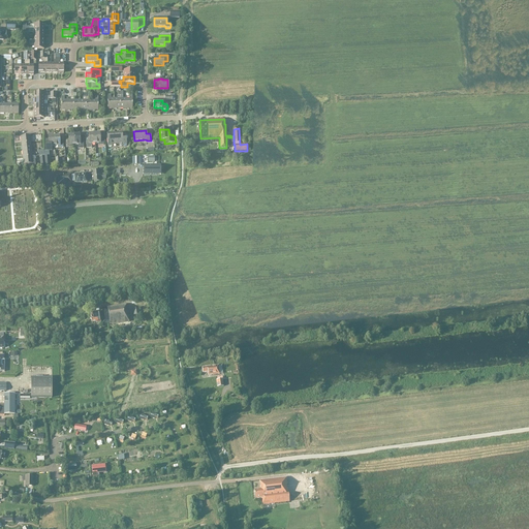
[(113,145),(117,145),(122,144),(122,145),(126,145),(126,136),(122,136),(122,133),(114,133),(114,132),(106,133),(107,146),(109,146),(109,148),(112,148),(112,146),(113,146),(113,145)]
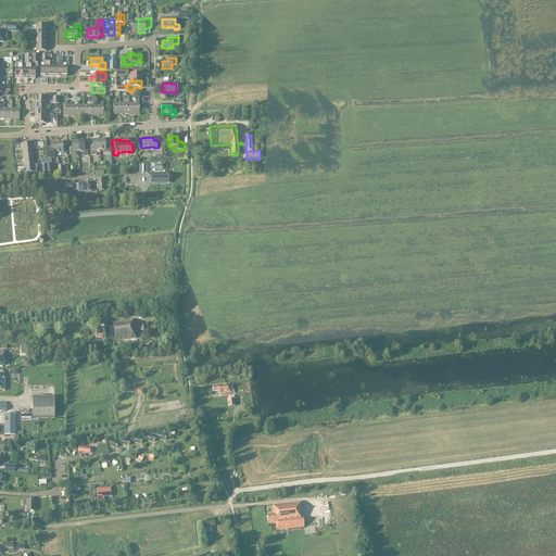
[(92,140),(93,144),(90,146),(90,156),(97,155),(96,151),(100,151),(99,140),(92,140)]
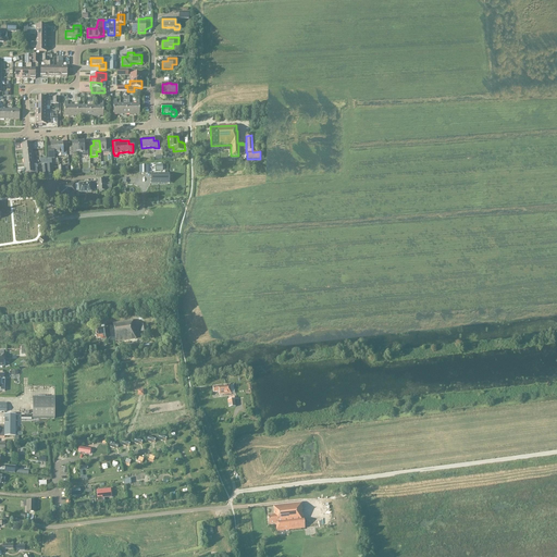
[(104,140),(99,140),(100,151),(103,151),(103,153),(109,152),(109,146),(106,146),(104,140)]
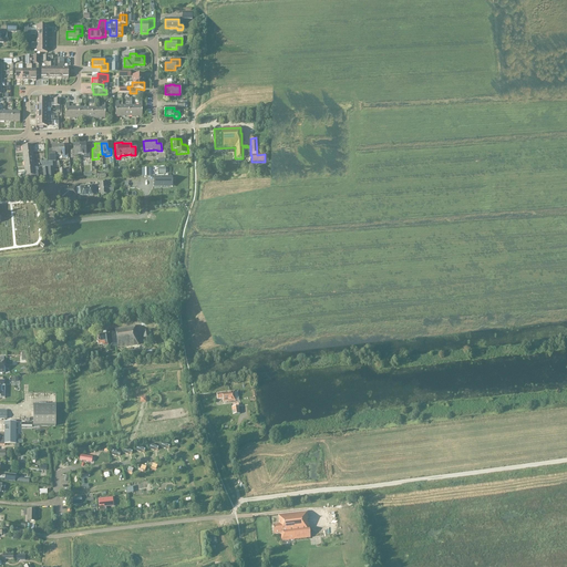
[(80,155),(79,144),(73,145),(73,152),(70,152),(71,158),(76,157),(76,155),(80,155)]
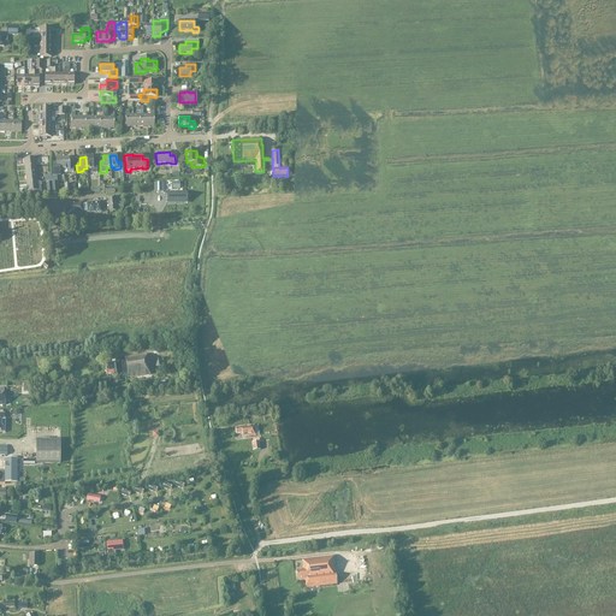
[(96,164),(93,164),(93,157),(86,157),(87,169),(90,169),(90,171),(90,173),(98,173),(96,164)]
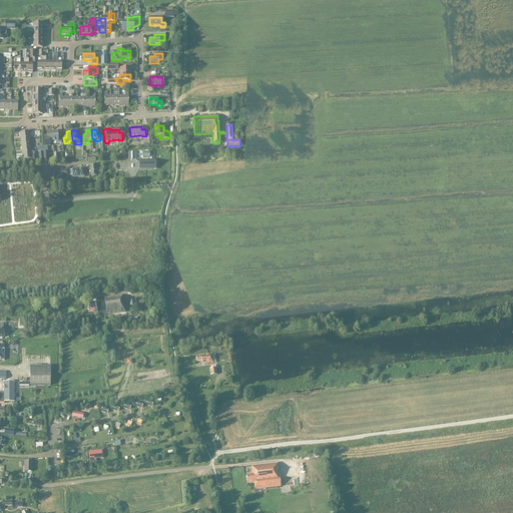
[(57,131),(52,132),(52,142),(56,141),(56,143),(61,143),(60,135),(57,135),(57,131)]
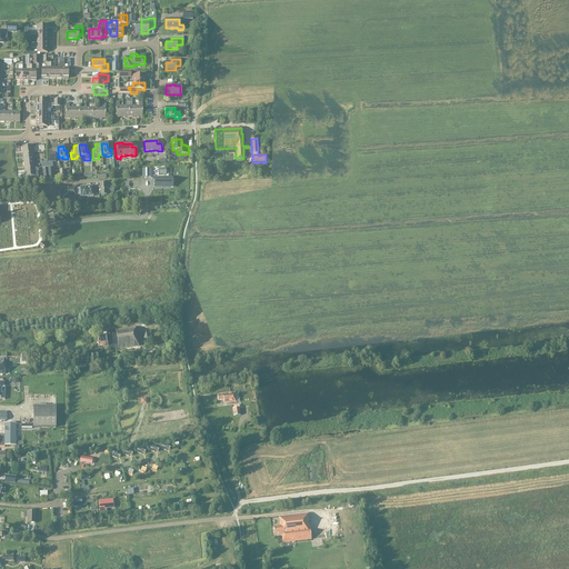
[(55,158),(58,158),(58,147),(51,147),(52,153),(49,153),(49,162),(55,162),(55,158)]
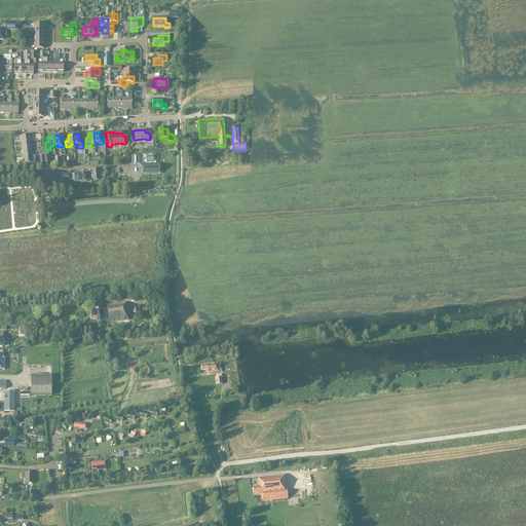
[(32,156),(23,157),(23,164),(28,163),(28,165),(35,165),(35,158),(32,159),(32,156)]
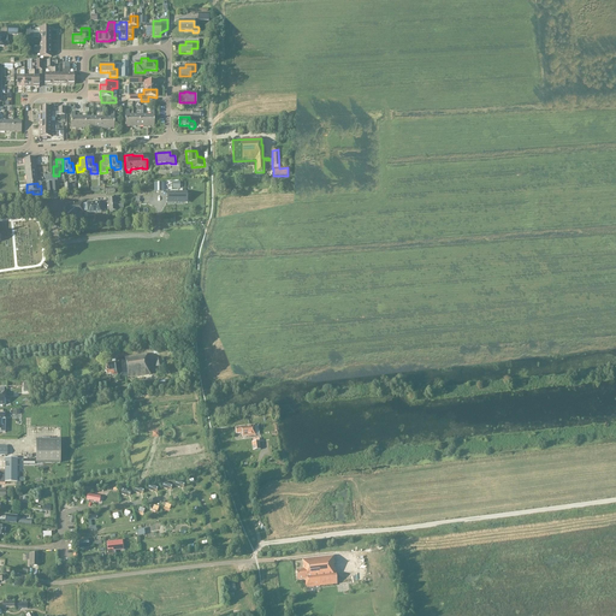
[(183,193),(167,194),(167,203),(183,202),(183,193)]
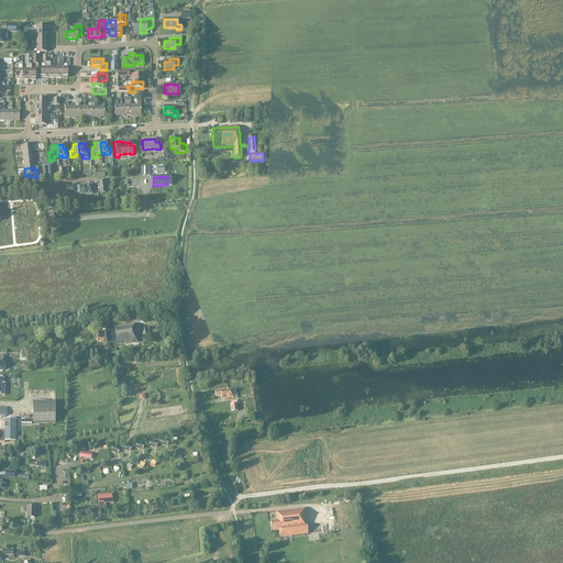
[(101,180),(101,181),(98,183),(99,185),(97,185),(98,192),(99,192),(99,194),(106,194),(106,191),(112,190),(112,186),(107,186),(107,184),(107,180),(101,180)]
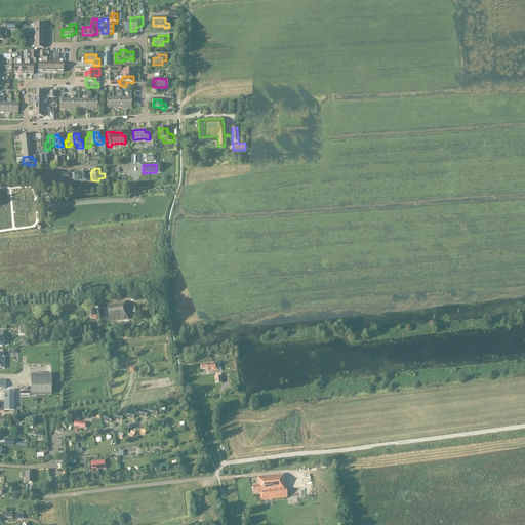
[(89,172),(85,172),(74,173),(75,183),(86,182),(86,180),(89,180),(89,172)]
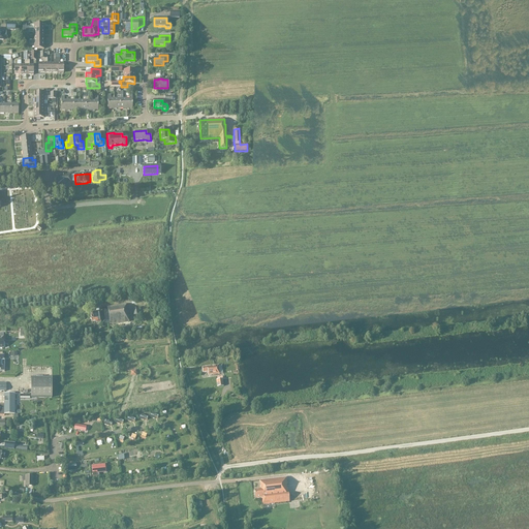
[(58,183),(58,190),(70,189),(70,182),(70,175),(62,175),(62,177),(56,177),(56,183),(58,183)]
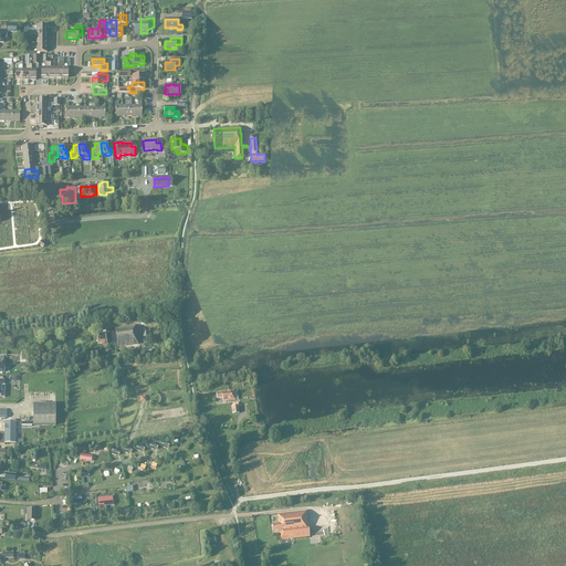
[(106,339),(105,334),(96,335),(97,339),(96,339),(97,342),(98,346),(107,345),(111,344),(112,348),(137,344),(136,331),(135,331),(134,326),(108,329),(109,338),(106,339)]
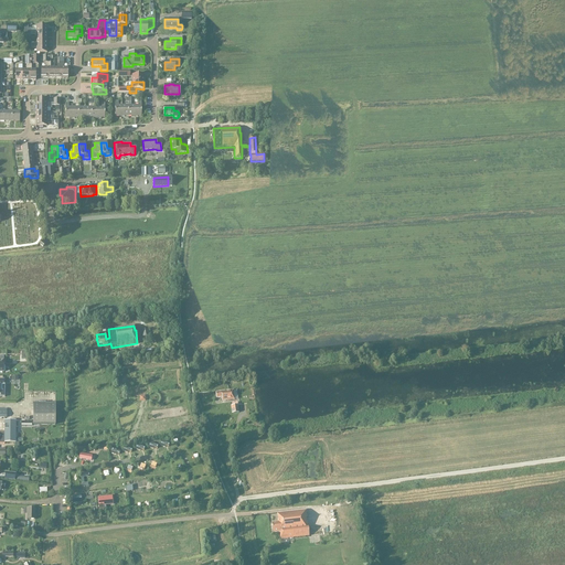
[(234,400),(233,391),(224,392),(215,393),(216,398),(222,397),(222,401),(234,400)]
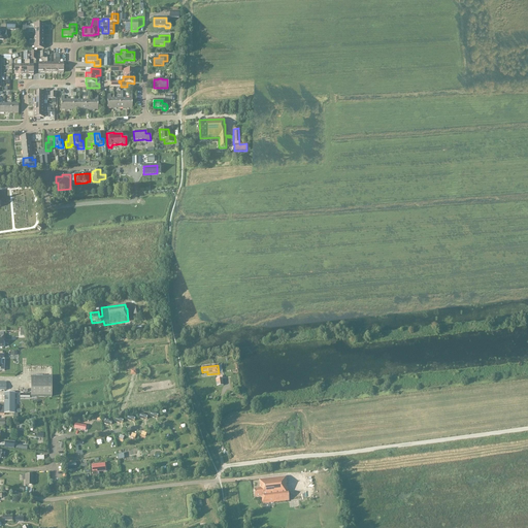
[(31,397),(52,397),(52,377),(31,377),(31,397)]
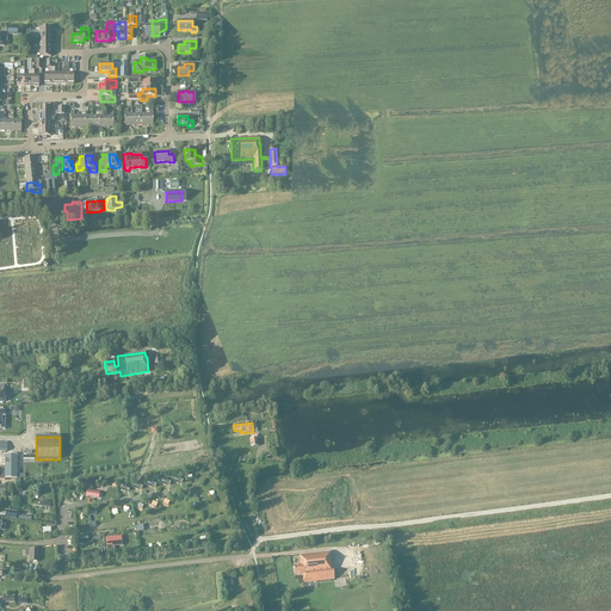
[(19,458),(17,458),(17,455),(5,455),(5,468),(0,467),(0,480),(5,480),(5,479),(17,479),(17,463),(19,463),(19,458)]
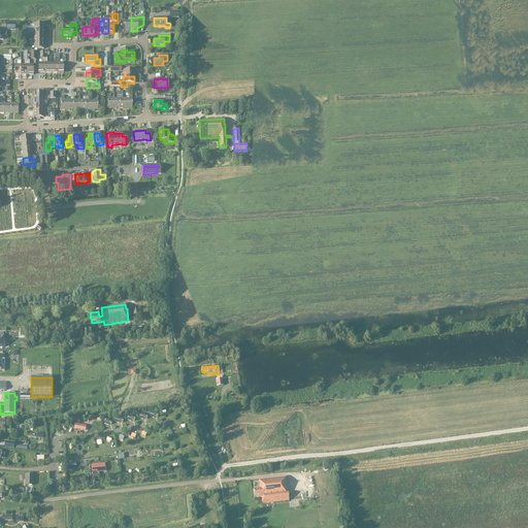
[(102,464),(92,465),(93,475),(96,475),(96,472),(98,472),(98,471),(103,471),(102,464)]
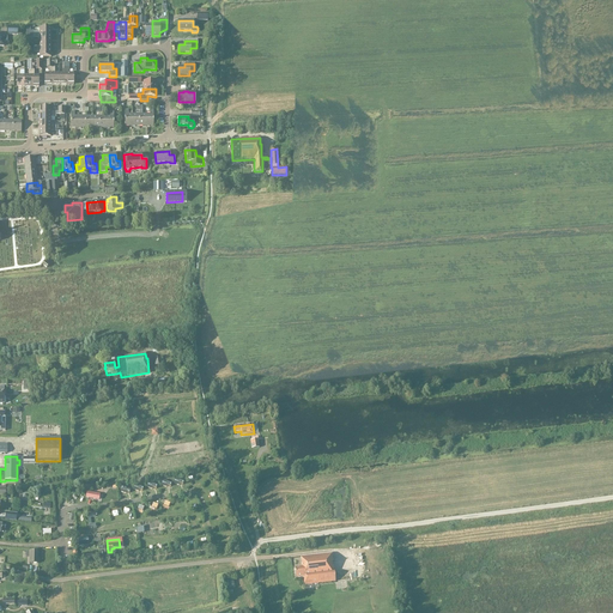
[(301,557),(302,558),(301,558),(302,566),(293,568),(295,578),(303,577),(304,586),(335,582),(333,566),(332,566),(332,562),(333,562),(332,553),(301,557)]
